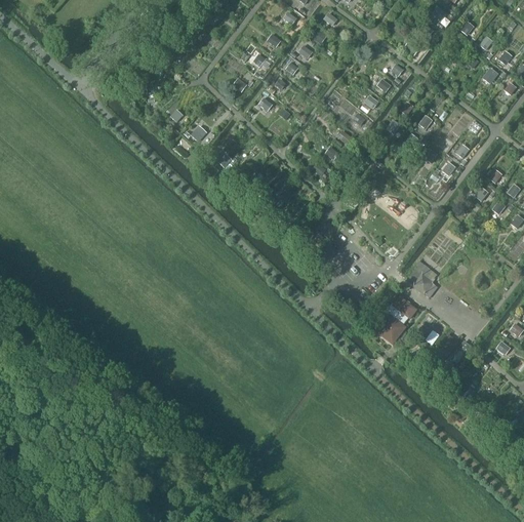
[(434,12),(442,18),(446,13),(438,7),(434,12)]
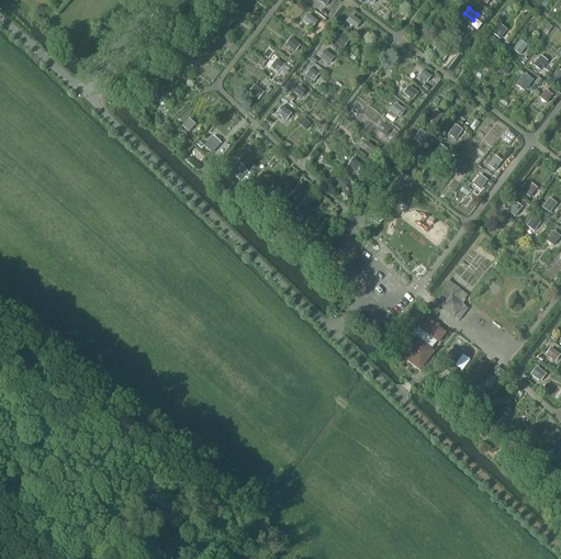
[(214,18),(220,22),(225,14),(220,11),(214,18)]
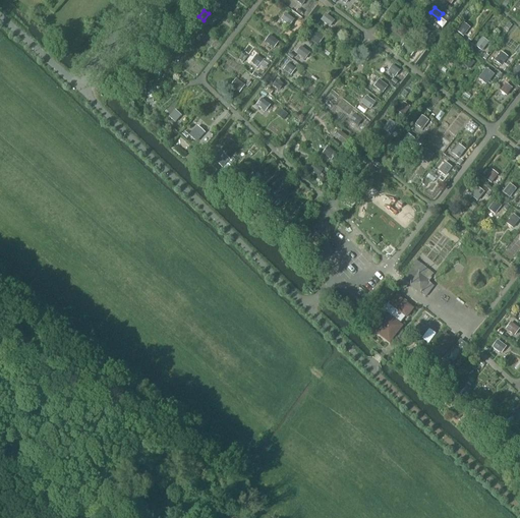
[(282,17),(290,23),(294,17),(286,11),(282,17)]
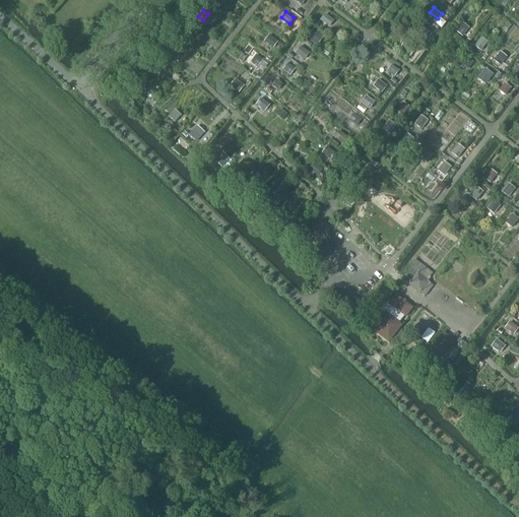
[(321,18),(329,24),(333,18),(325,12),(321,18)]
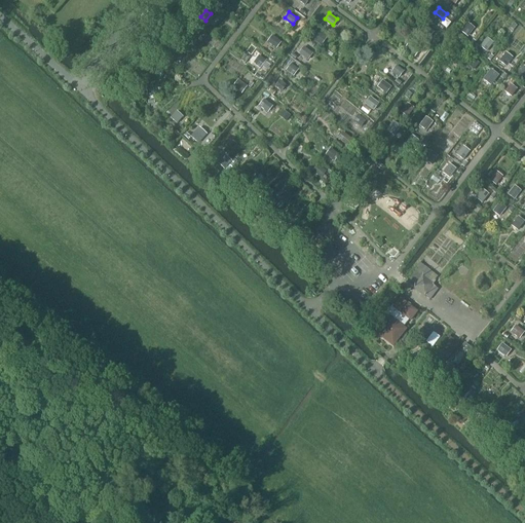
[(469,22),(462,30),(467,34),(474,26),(469,22)]
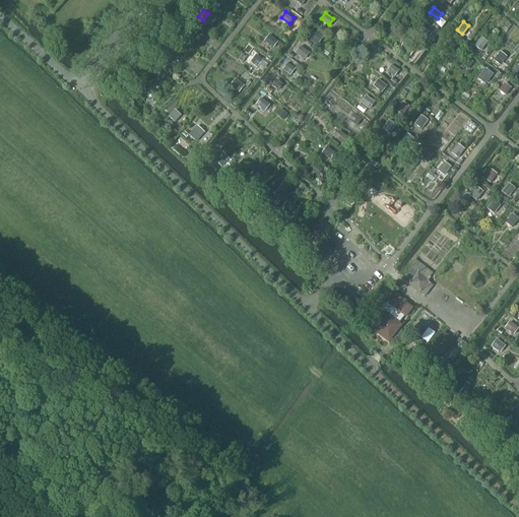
[(416,29),(425,36),(429,29),(420,23),(416,29)]
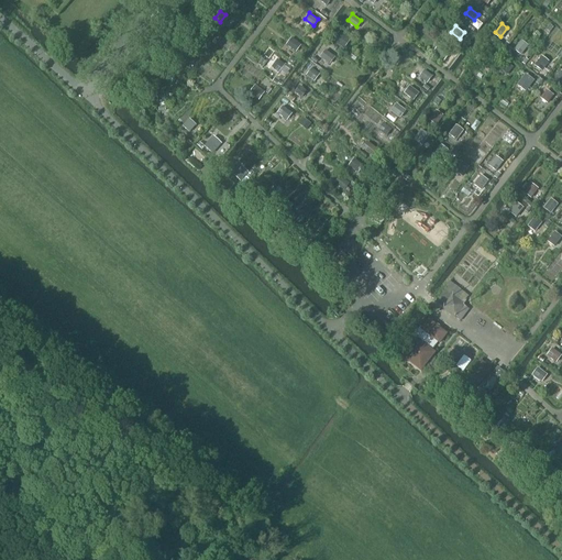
[(205,31),(200,36),(206,41),(210,35),(205,31)]
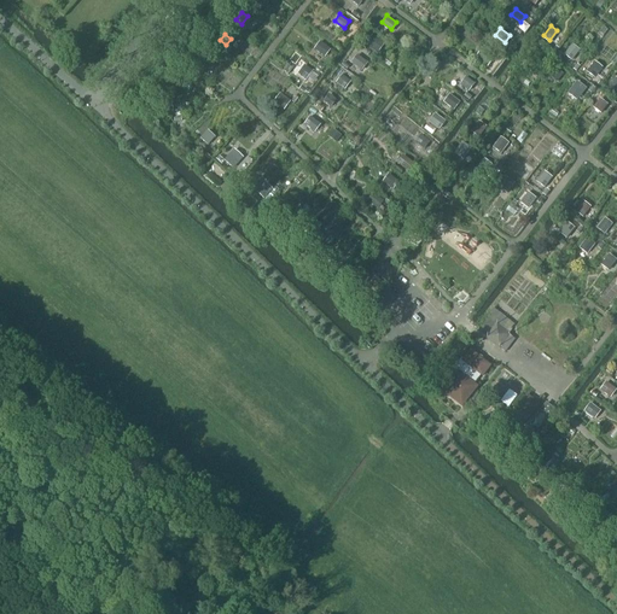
[(366,42),(374,48),(379,41),(372,35),(366,42)]
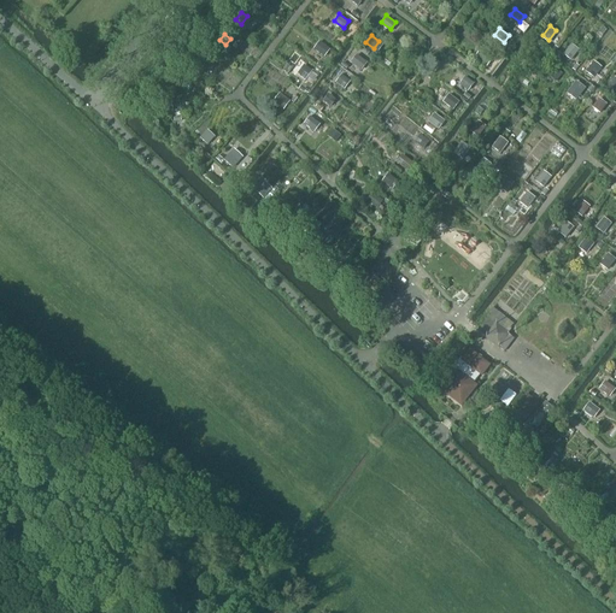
[(315,47),(324,54),(329,47),(320,40),(315,47)]
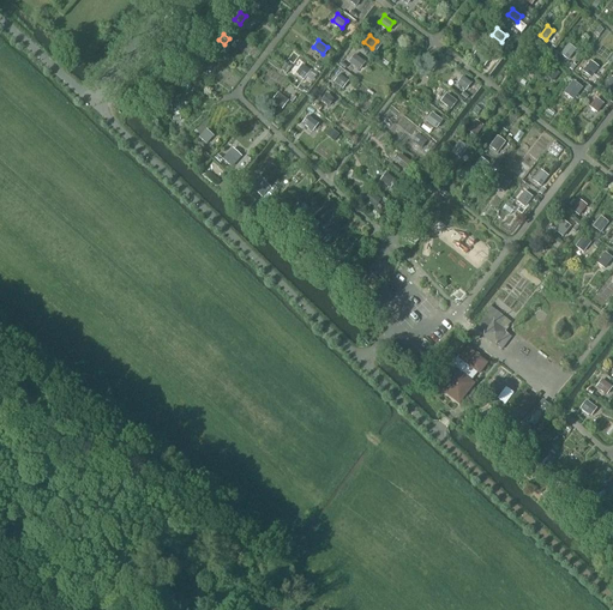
[(562,52),(569,56),(576,48),(569,42),(562,52)]
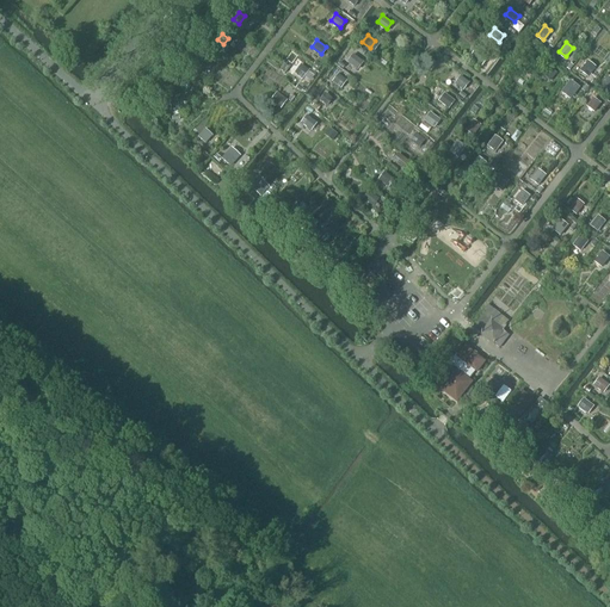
[(535,51),(528,45),(523,51),(531,57),(535,51)]
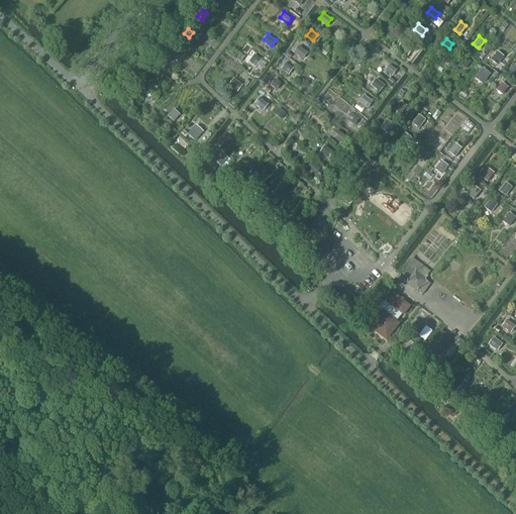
[(404,47),(409,52),(413,46),(408,42),(404,47)]
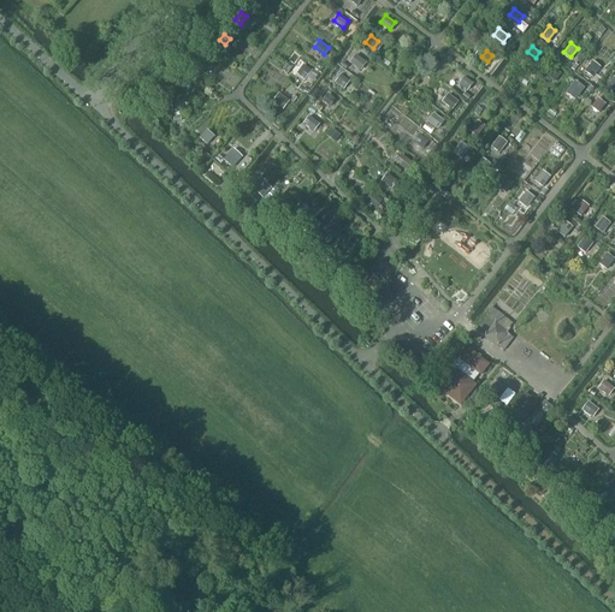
[(352,60),(360,66),(365,59),(356,53),(352,60)]
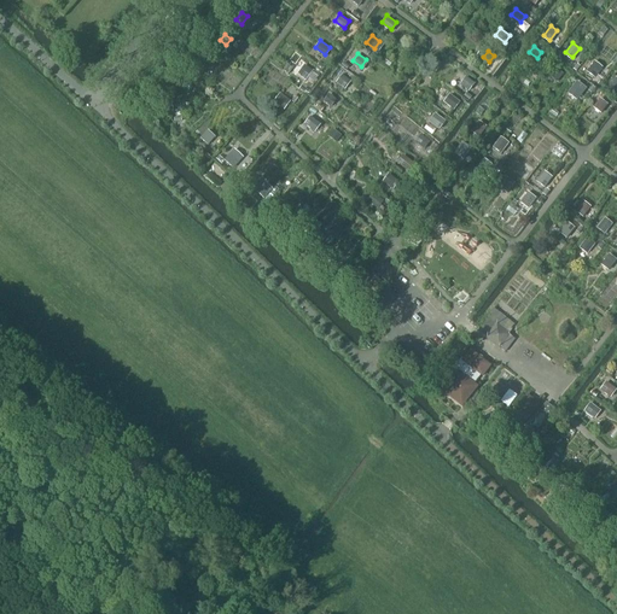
[(202,64),(209,70),(214,64),(207,58),(202,64)]
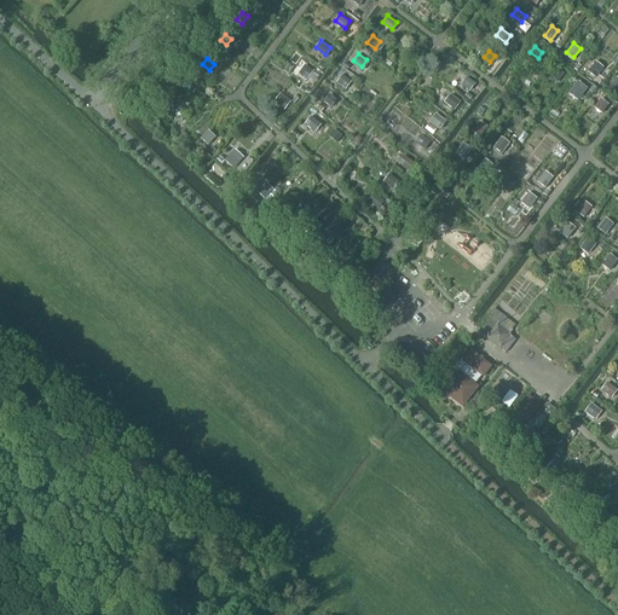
[(589,70),(596,75),(604,65),(596,61),(589,70)]
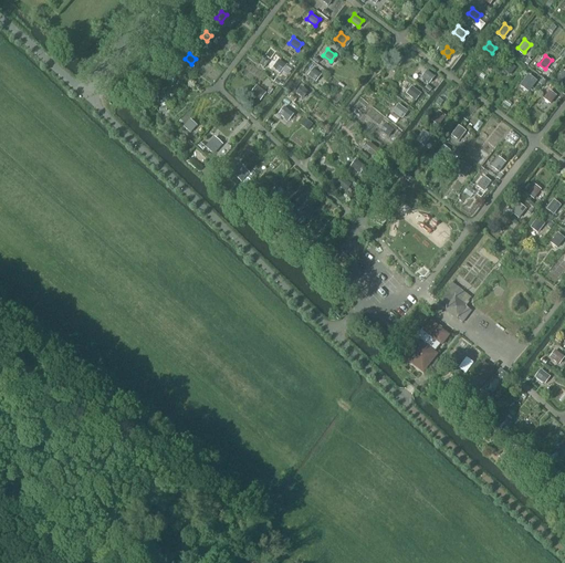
[(281,60),(275,66),(281,71),(286,63),(281,60)]
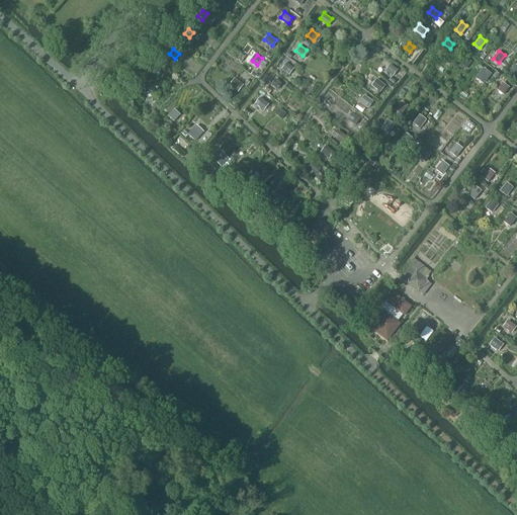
[(471,60),(465,55),(462,59),(468,65),(471,60)]
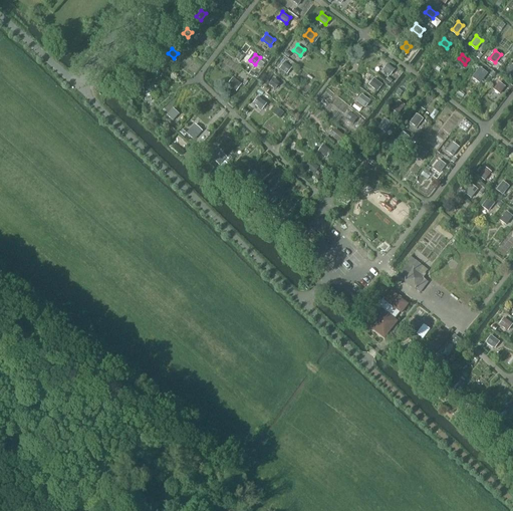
[(285,61),(280,66),(287,71),(291,66),(285,61)]
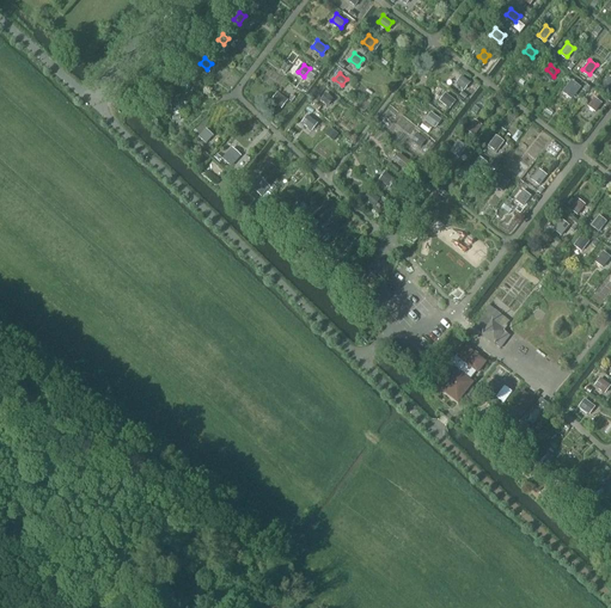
[(457,81),(464,87),(470,80),(462,74),(457,81)]
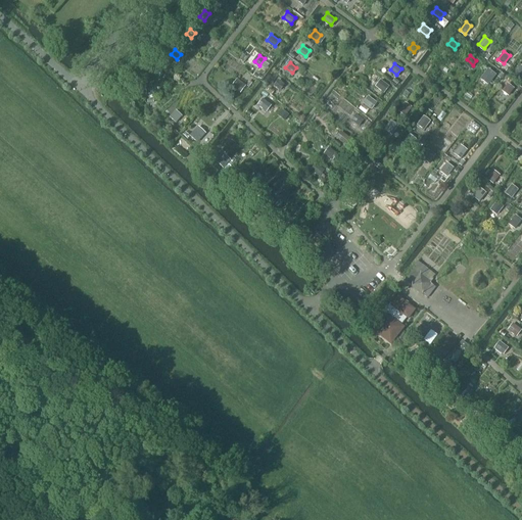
[(481,77),(488,83),(495,73),(488,67),(481,77)]
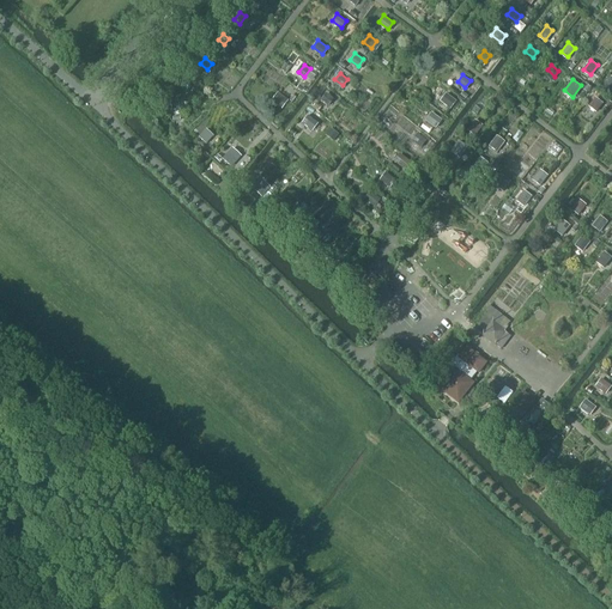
[(273,98),(283,105),(288,99),(278,91),(273,98)]
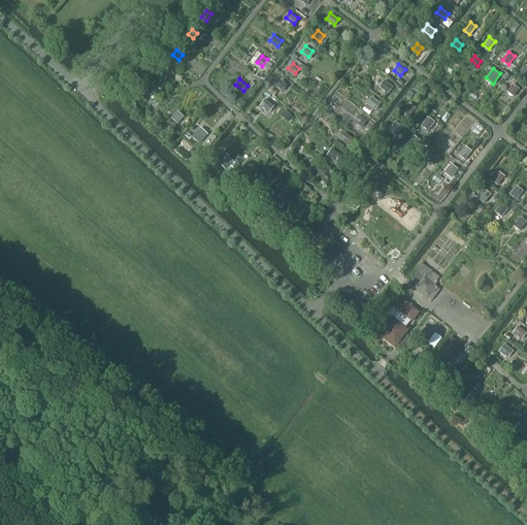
[(282,79),(276,85),(282,89),(287,84),(282,79)]
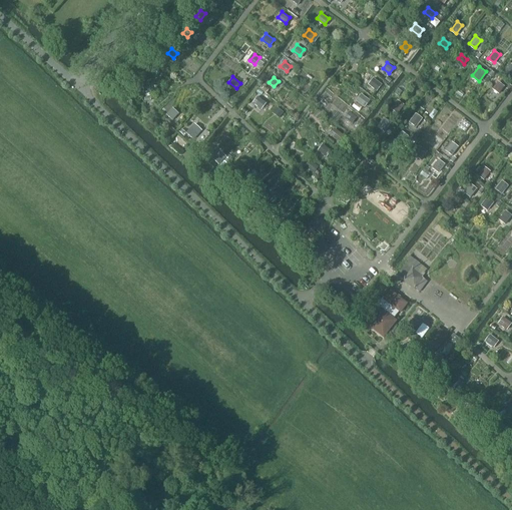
[(369,82),(377,88),(382,83),(374,77),(369,82)]
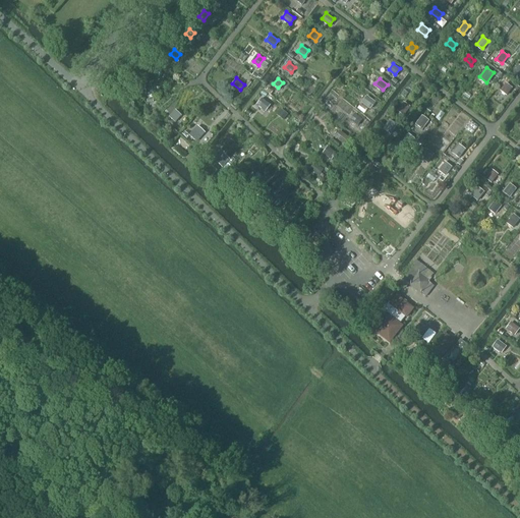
[(506,81),(501,89),(507,93),(512,87),(506,81)]
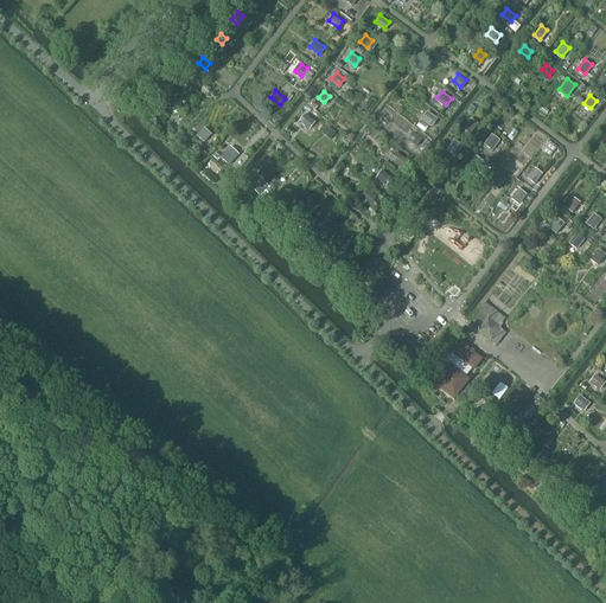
[(422,117),(432,124),(437,117),(427,110),(422,117)]
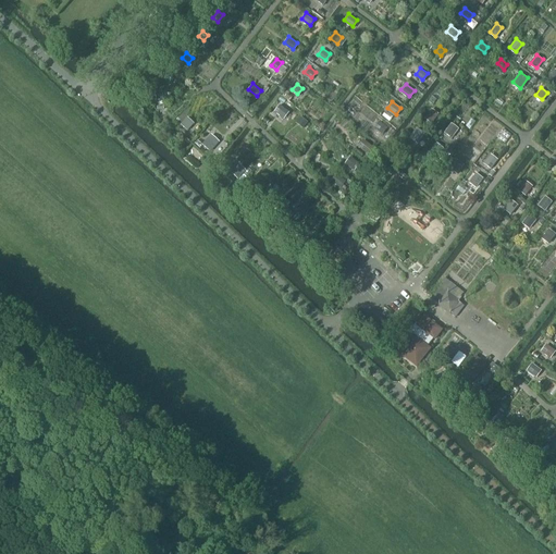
[(275,110),(284,117),(288,111),(280,105),(275,110)]
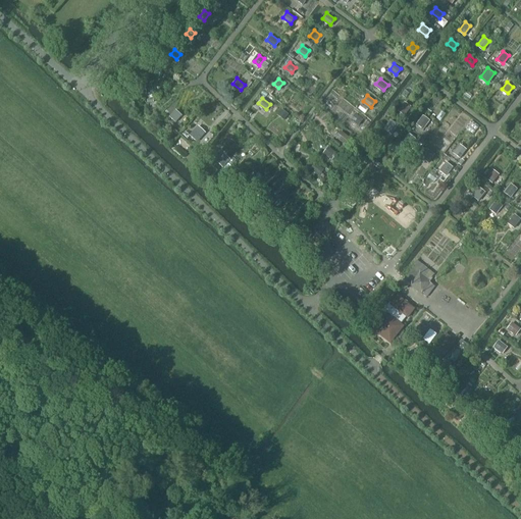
[(405,101),(399,109),(405,113),(410,105),(405,101)]
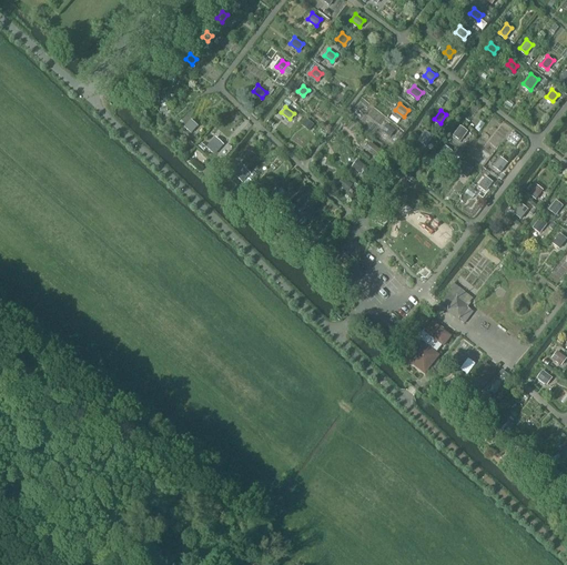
[(185,125),(191,131),(198,124),(191,119),(185,125)]
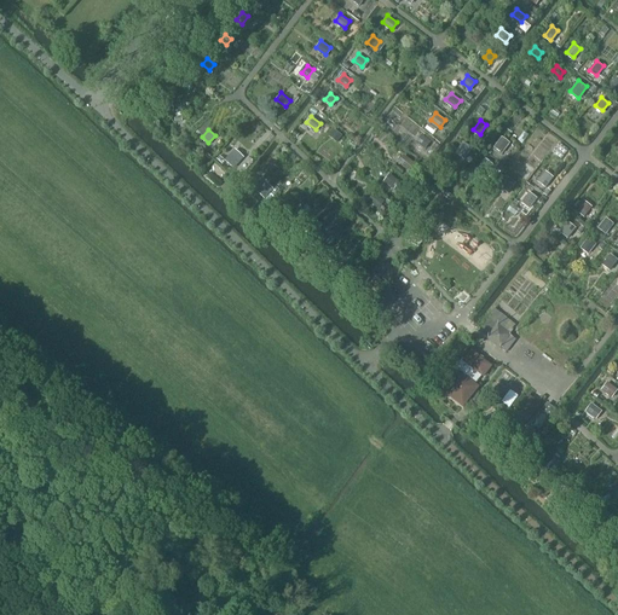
[(417,140),(425,146),(431,140),(422,134),(417,140)]
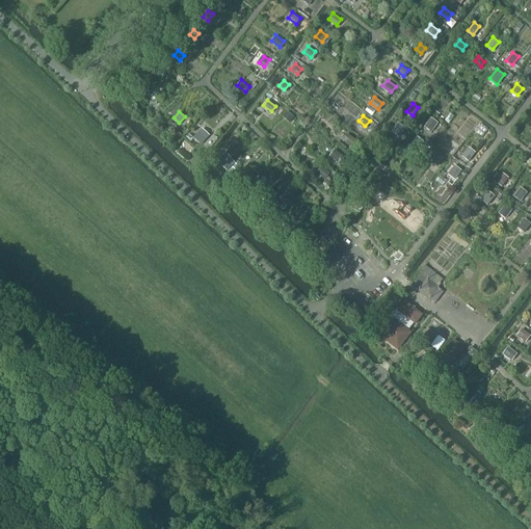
[(431,116),(425,125),(431,129),(437,121),(431,116)]
